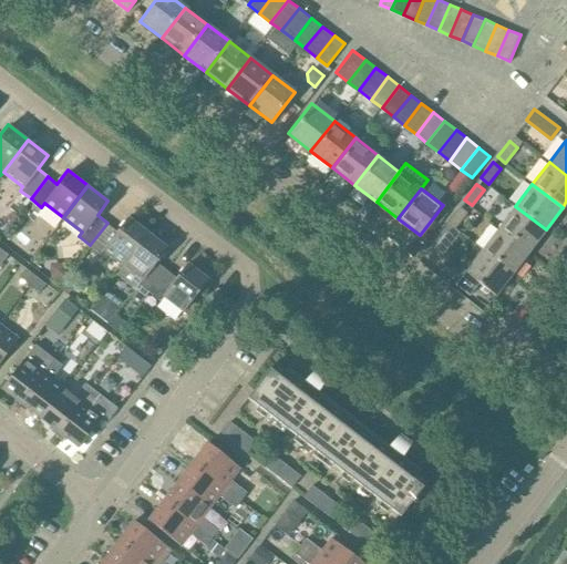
[(460,205),(447,222),(455,228),(455,227),(467,212),(460,205)]
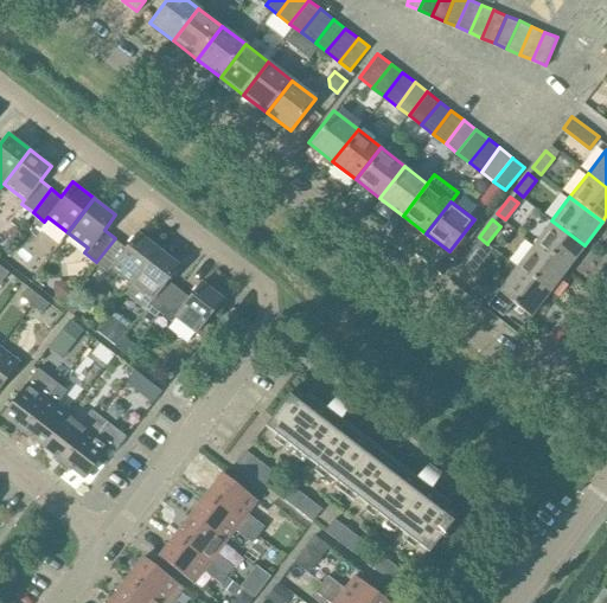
[(567,267),(585,245),(551,220),(535,242),(567,267)]
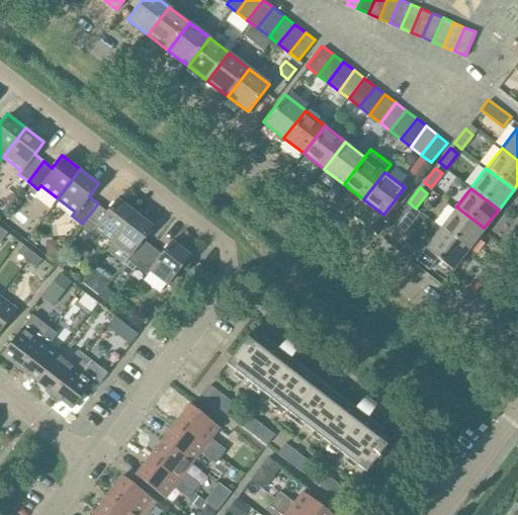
[(112,241),(135,211),(116,197),(107,210),(98,203),(82,224),(92,231),(95,227),(112,241)]
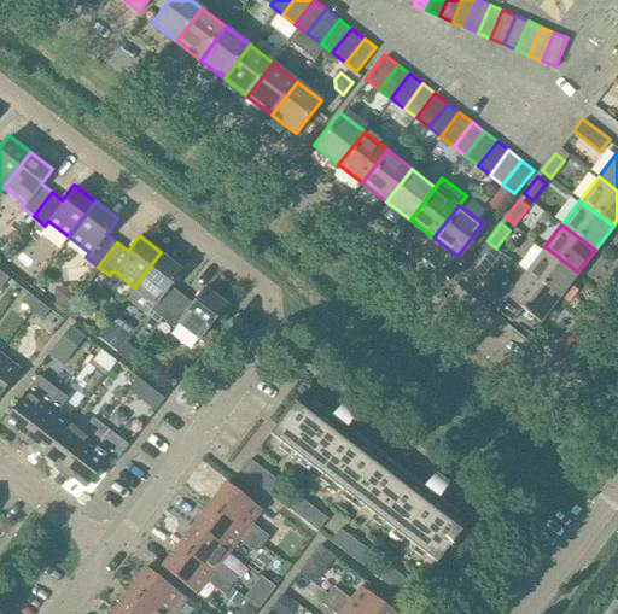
[(488,241),(470,265),(483,276),(501,252),(502,251),(496,247),(496,249),(488,241)]
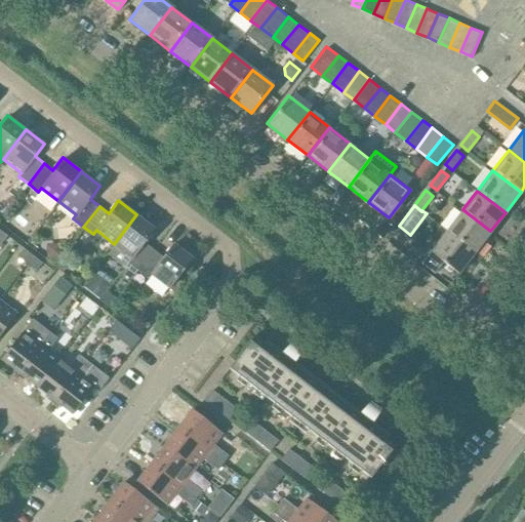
[(475,252),(490,231),(462,209),(446,230),(475,252)]
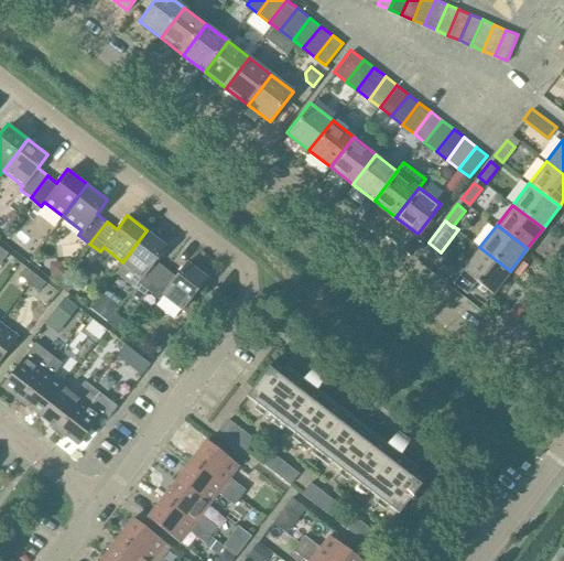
[(122,262),(116,271),(134,286),(144,293),(148,291),(149,289),(165,267),(155,259),(166,246),(147,230),(122,262)]
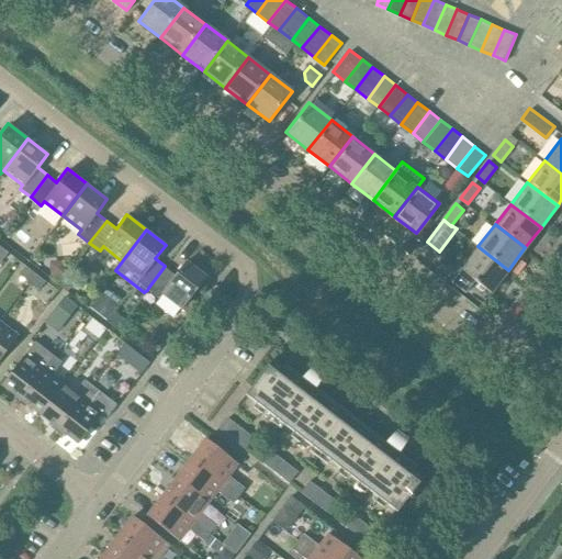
[(461,268),(451,280),(464,290),(467,288),(474,278),(475,279),(492,291),(508,270),(478,246),(461,268)]
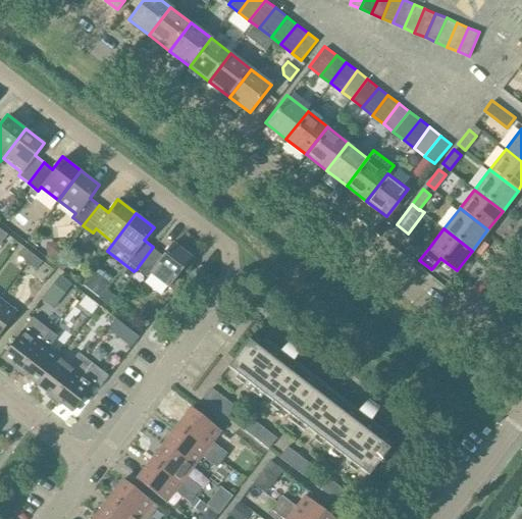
[(153,247),(138,267),(148,275),(151,271),(169,286),(192,256),(172,242),(162,254),(153,247)]
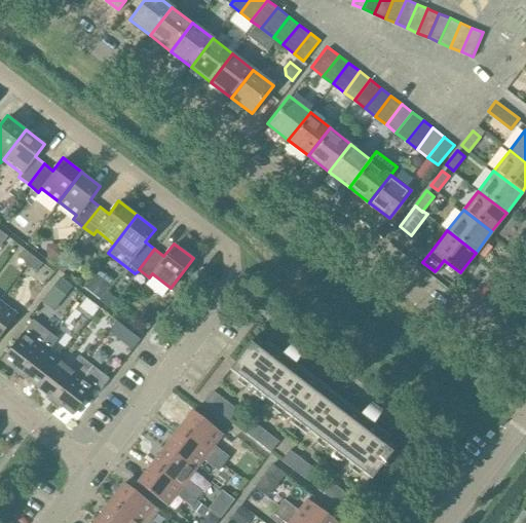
[(27,262),(33,254),(24,247),(17,255),(27,262)]
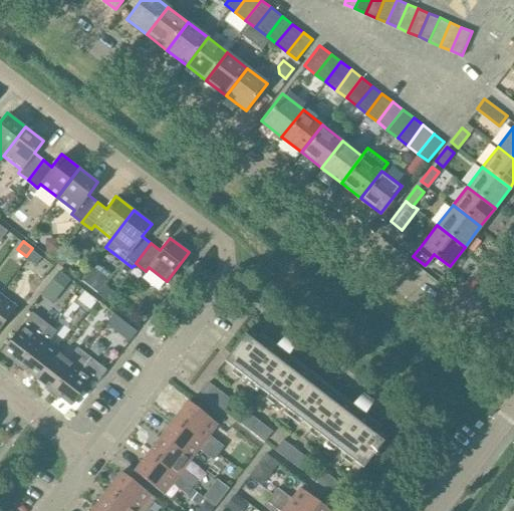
[(32,248),(26,256),(36,263),(42,255),(32,248)]
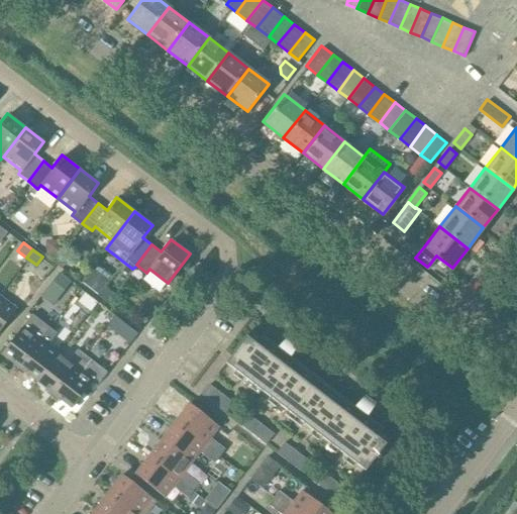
[(57,257),(55,260),(61,265),(64,262),(65,260),(59,254),(57,257)]
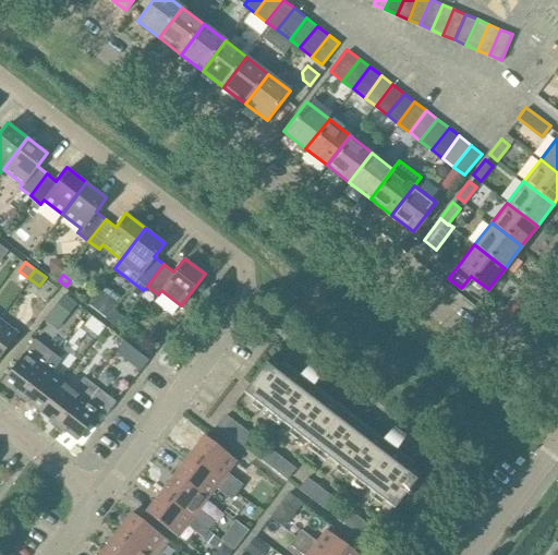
[(99,289),(87,304),(105,317),(117,302),(99,289)]
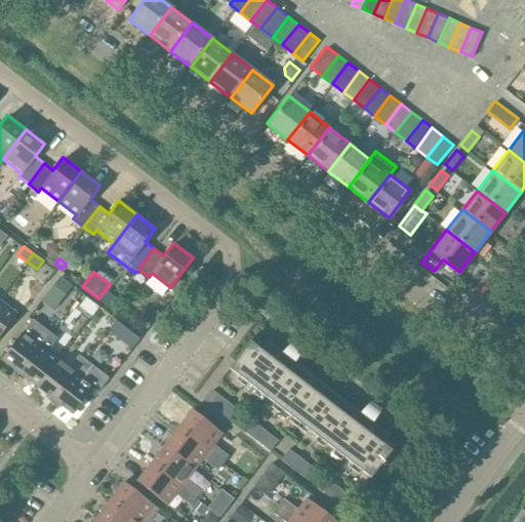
[(59,275),(49,289),(61,297),(72,284),(59,275)]
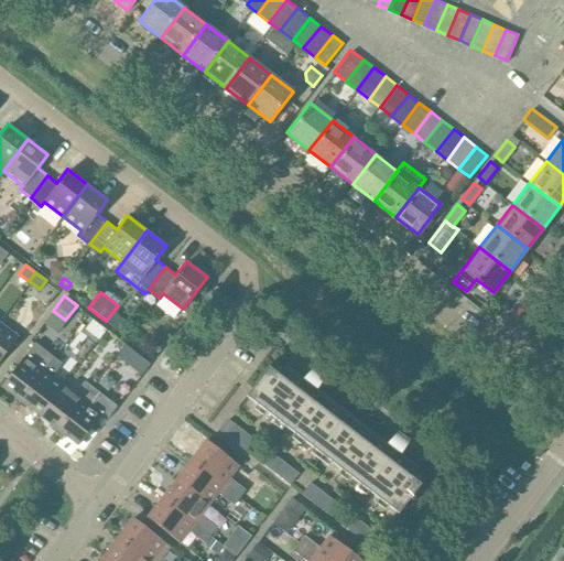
[(114,311),(107,320),(118,328),(125,320),(114,311)]
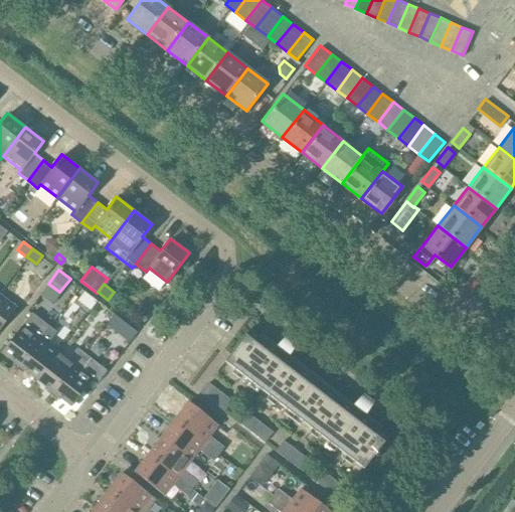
[(0,294),(0,328),(16,307),(0,294)]
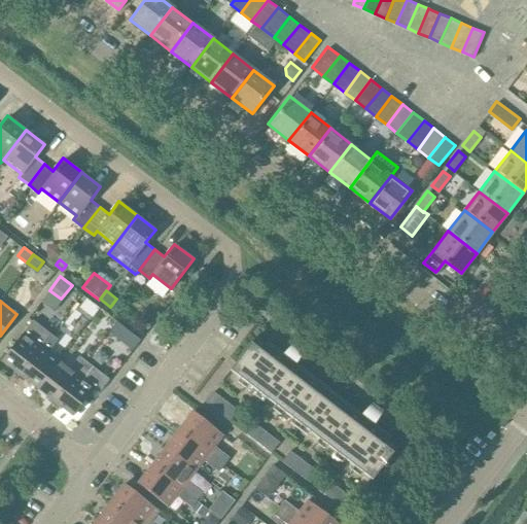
[(20,374),(51,334),(33,319),(1,360),(20,374)]
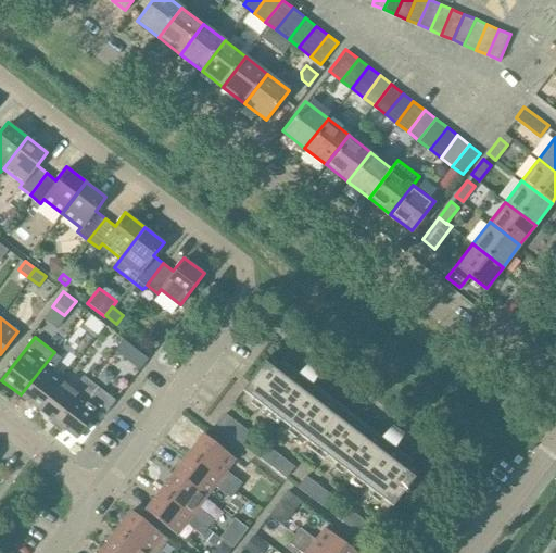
[(115,349),(127,359),(129,356),(136,348),(126,339),(124,338),(115,349)]
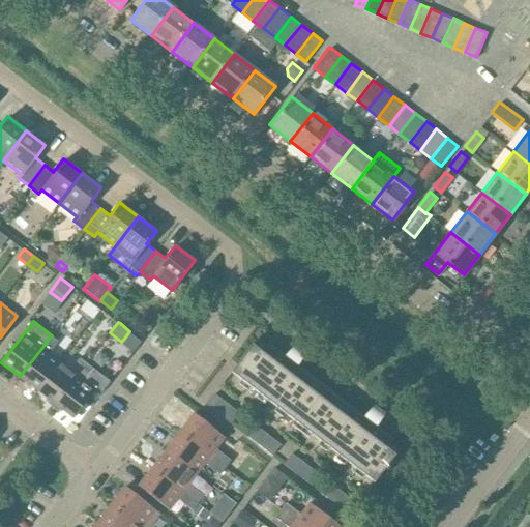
[(53,333),(52,335),(58,341),(59,341),(61,339),(67,330),(59,325),(53,333)]
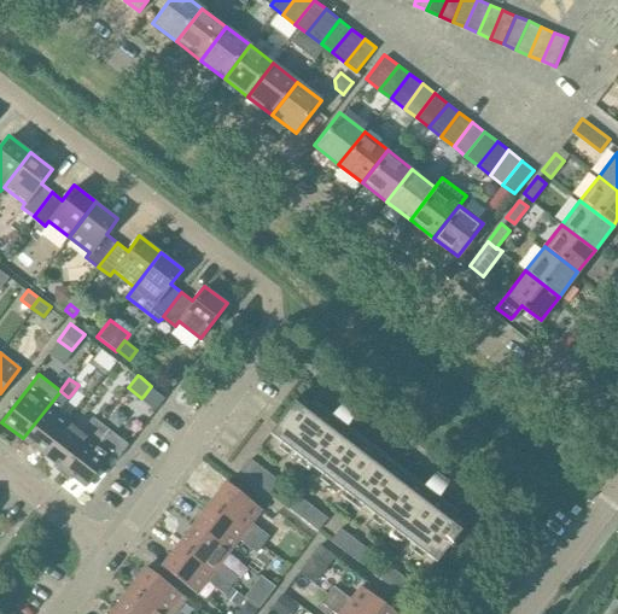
[(42,454),(69,420),(57,411),(68,397),(60,391),(23,438),(42,454)]
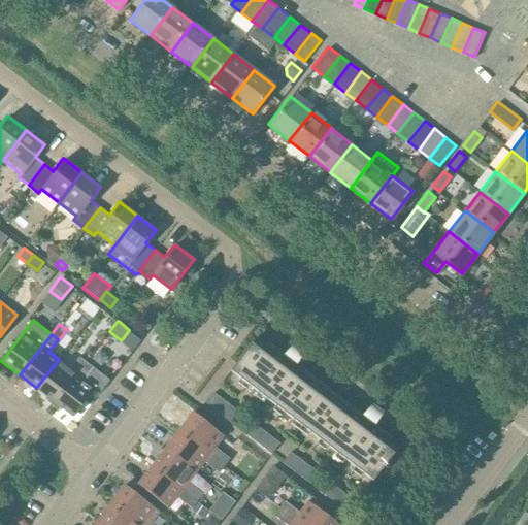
[(255,337),(231,369),(244,380),(268,347),(255,337)]
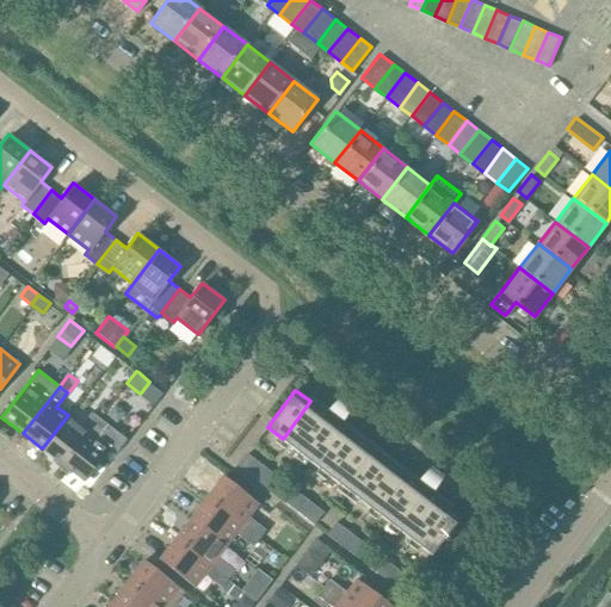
[(351,406),(340,397),(331,409),(341,416),(351,406)]
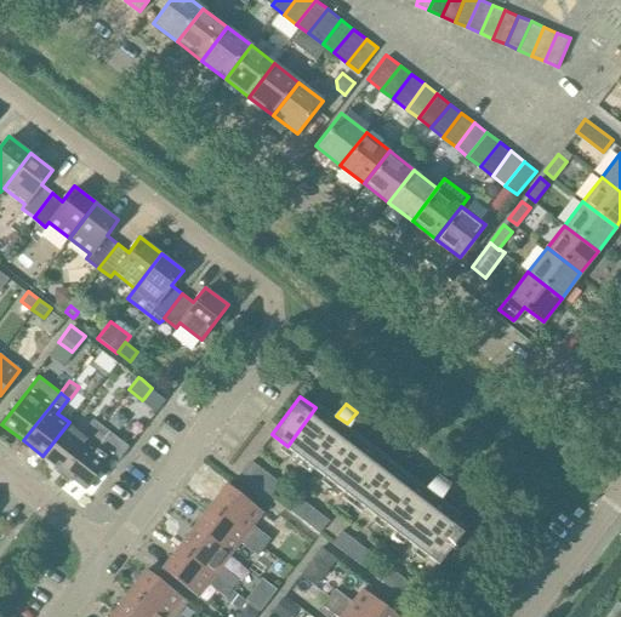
[(315,407),(288,446),(301,457),(330,418),(317,409),(315,407)]
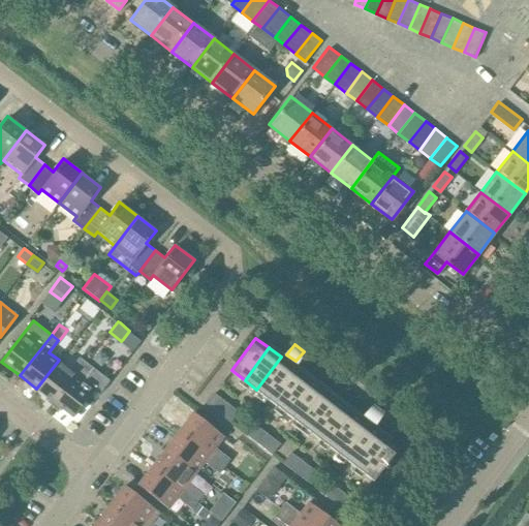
[(55,403),(87,362),(80,356),(69,368),(59,360),(36,389),(55,403)]
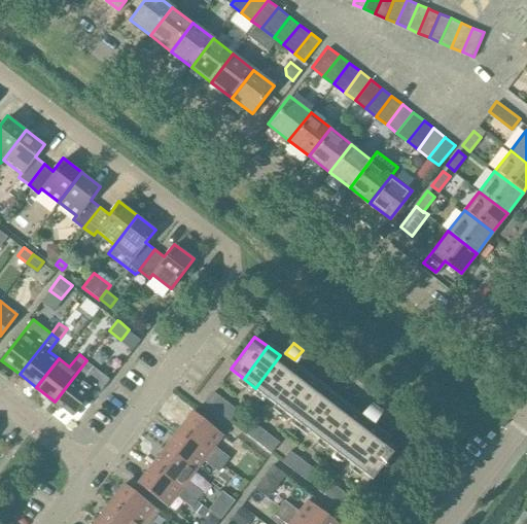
[(280,355),(255,388),(267,396),(291,363),(282,357),(280,355)]
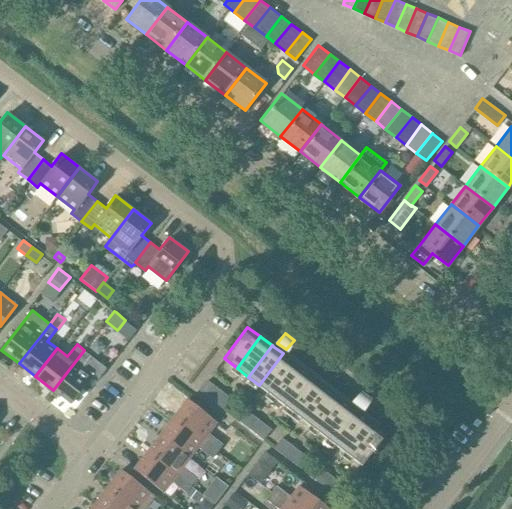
[(84,350),(53,390),(70,403),(91,376),(96,380),(106,367),(84,350)]
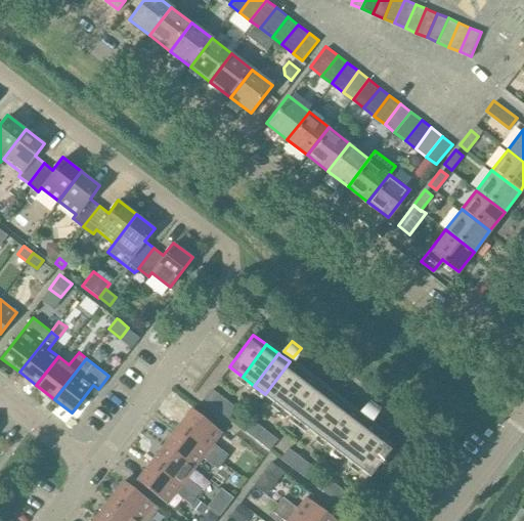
[(290,361),(265,394),(277,403),(302,371),(292,363),(290,361)]
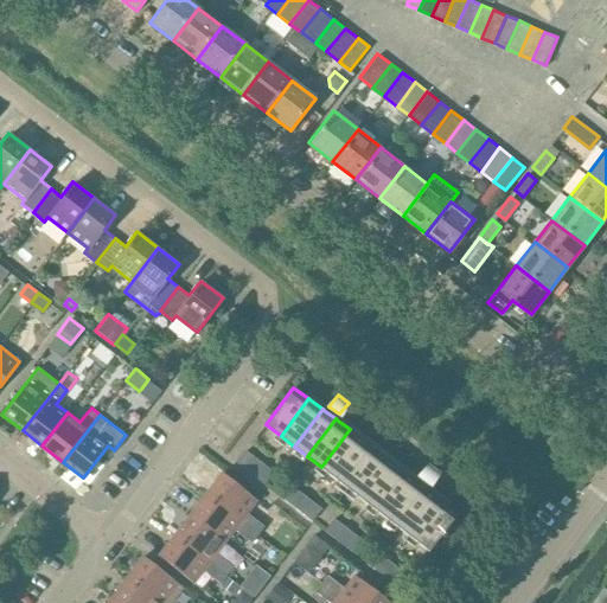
[(333,476),(362,438),(350,429),(321,467),(333,476)]
